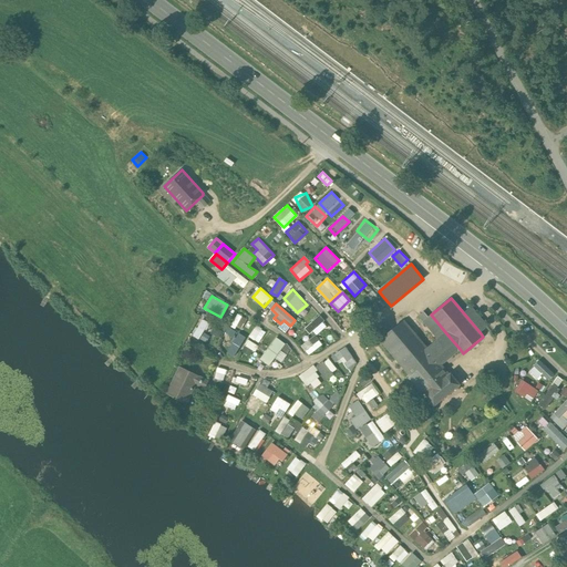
[(470,307),(463,312),(481,333),(487,327),(470,307)]
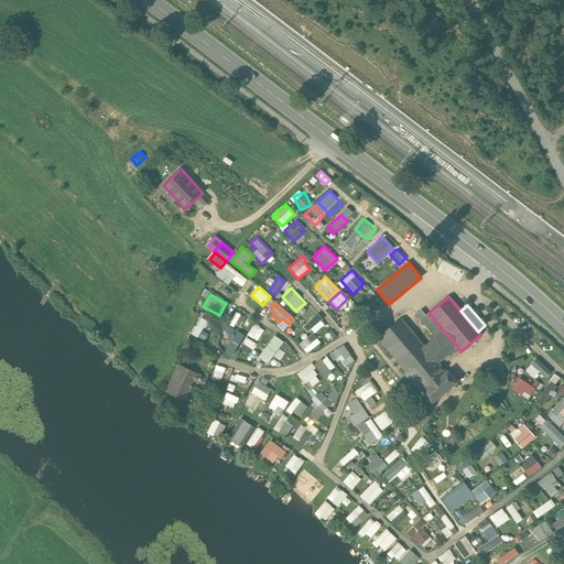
[(239,327),(246,316),(237,311),(230,321),(239,327)]
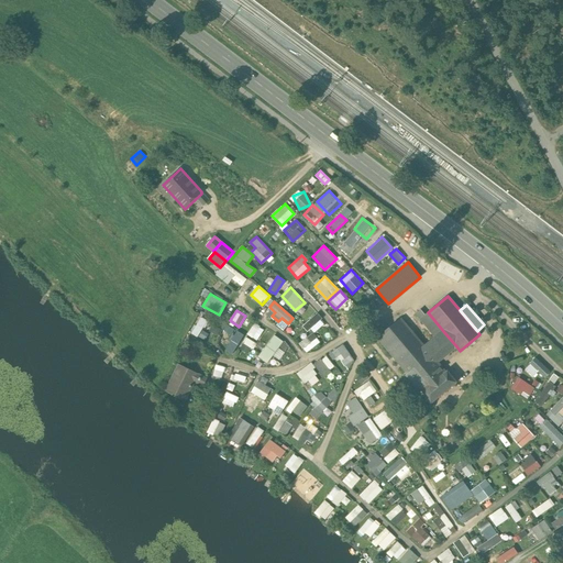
[(435,338),(443,331),(428,312),(426,315),(421,310),(416,313),(435,338)]
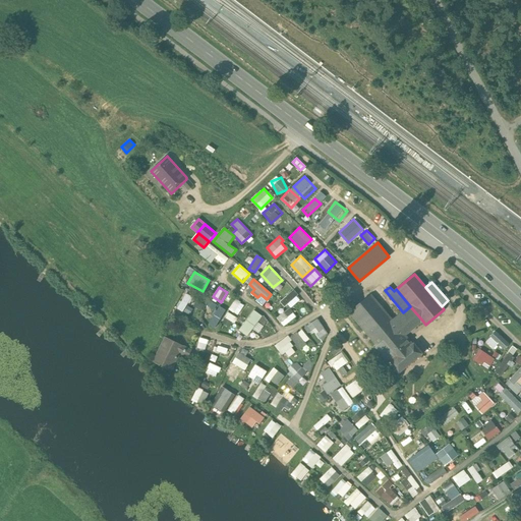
[(300,298),(293,289),(281,299),(289,307),(300,298)]
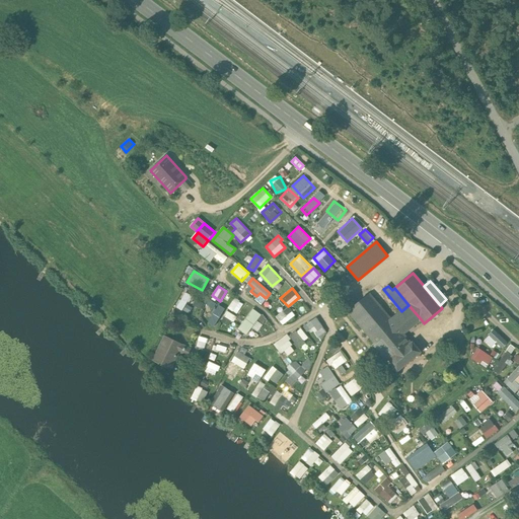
[(175,306),(182,310),(191,295),(184,291),(175,306)]
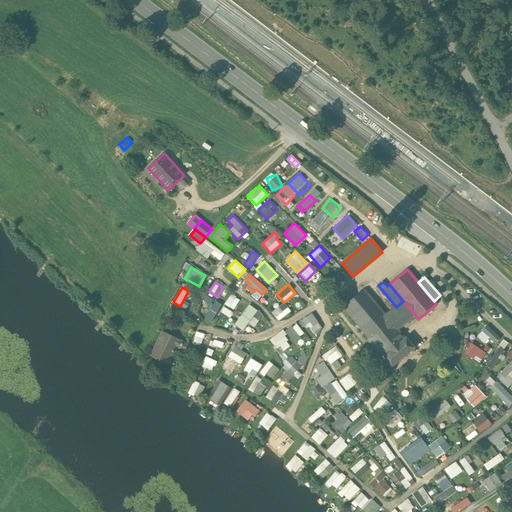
[(344,307),(360,326),(367,320),(386,341),(399,331),(398,330),(386,316),(364,290),(344,307)]
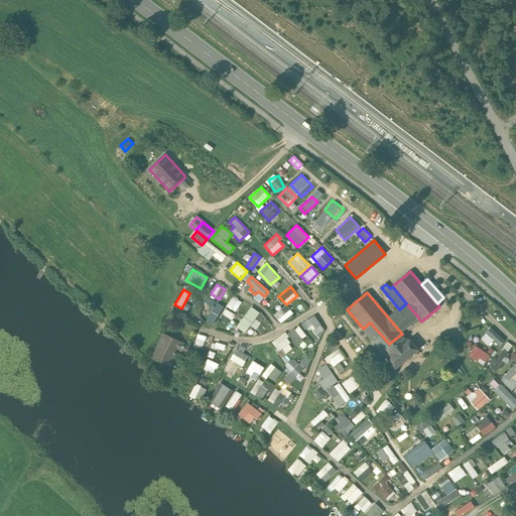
[(191,302),(200,306),(203,300),(195,296),(191,302)]
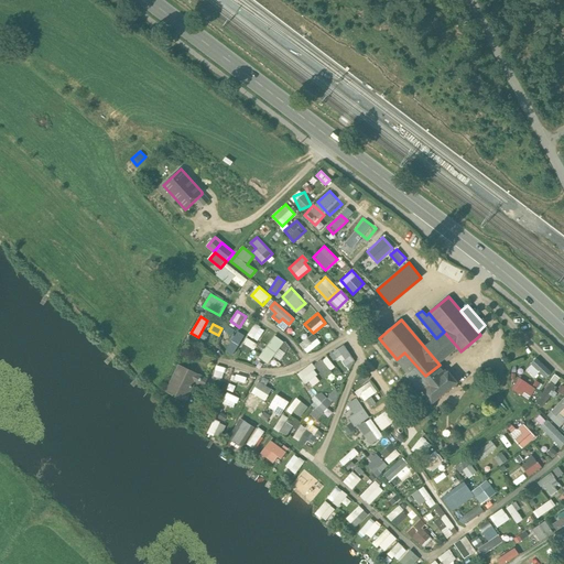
[(235,329),(226,350),(235,355),(243,334),(235,329)]
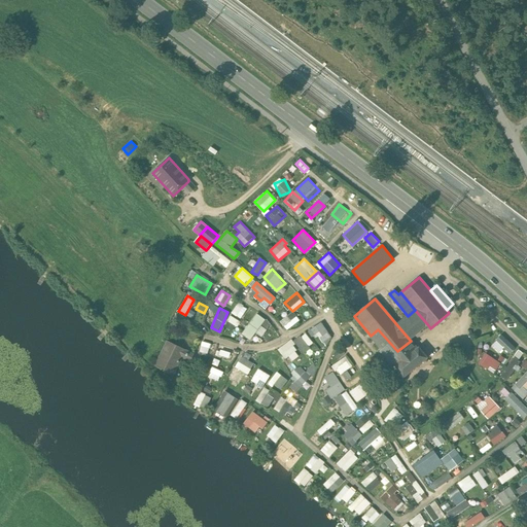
[(397,325),(410,340),(428,325),(415,310),(408,316),(397,325)]
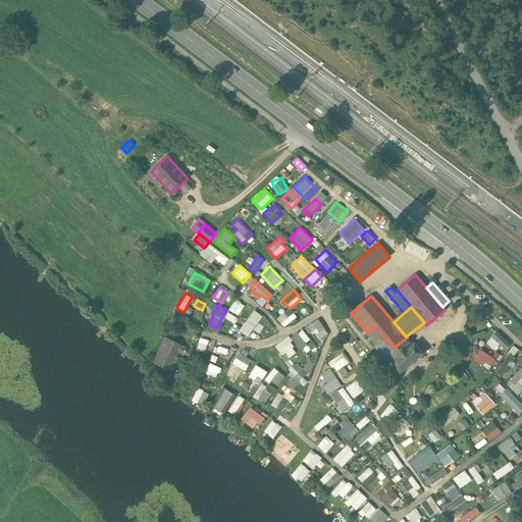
[(284,326),(297,316),(290,308),(277,318),(284,326)]
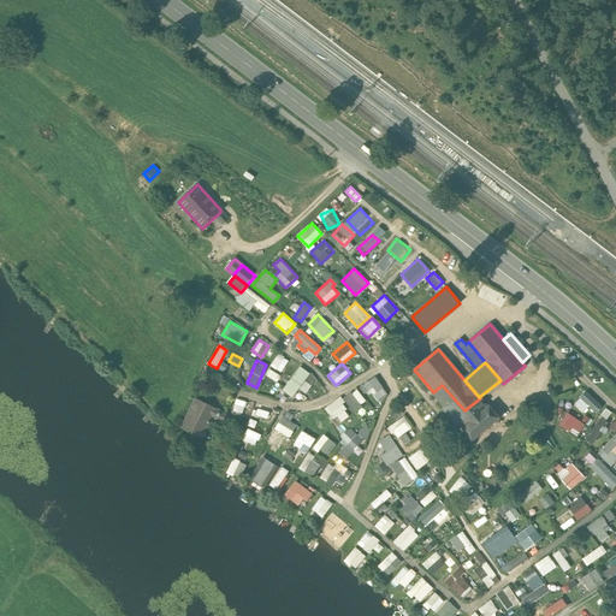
[(298,366),(282,389),(295,398),(312,375),(298,366)]
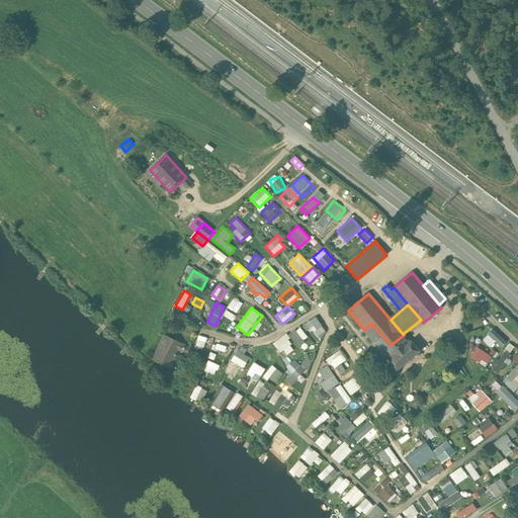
[(232,323),(237,316),(227,310),(223,317),(232,323)]
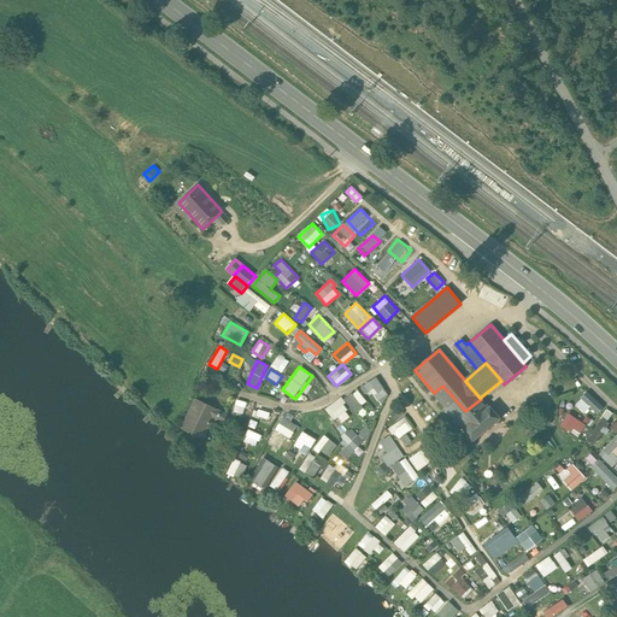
[(434,393),(415,370),(411,372),(428,393),(427,394),(430,399),(436,395),(434,393)]
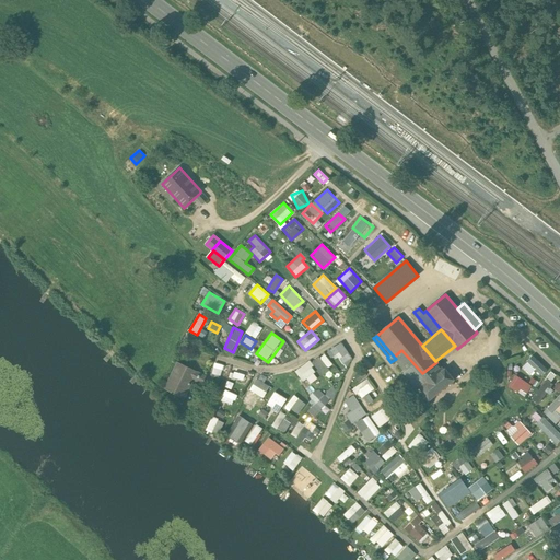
[(339,356),(343,365),(352,361),(342,341),(327,349),(331,359),(339,356)]
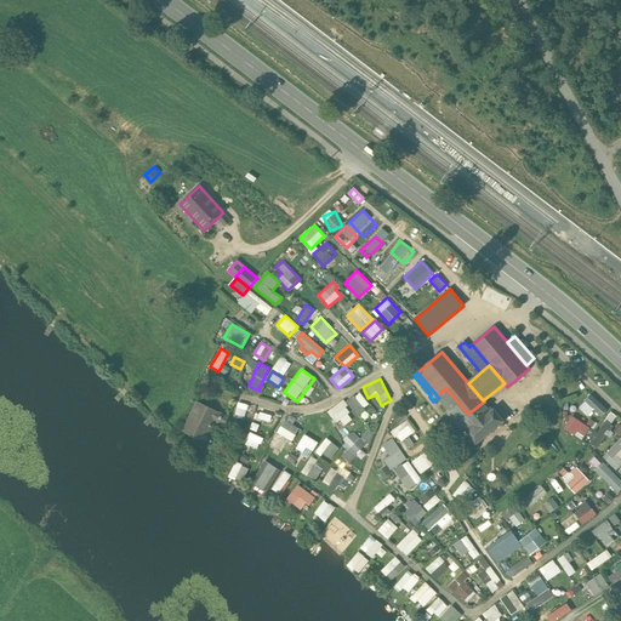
[(491,411),(484,402),(468,414),(445,388),(437,396),(439,398),(467,431),(465,434),(466,437),(468,436),(476,445),(503,422),(494,410),(491,411)]
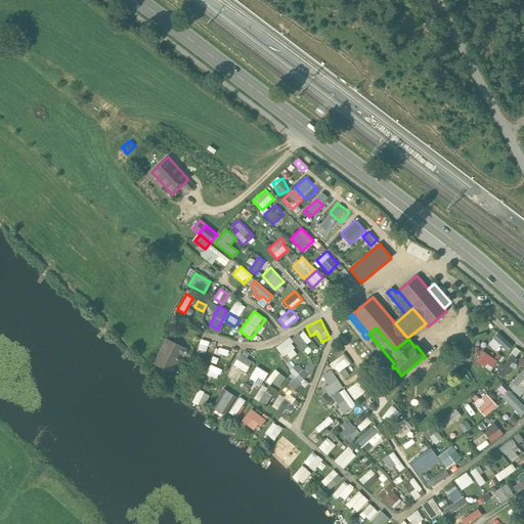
[(301,350),(312,342),(303,330),(292,338),(301,350)]
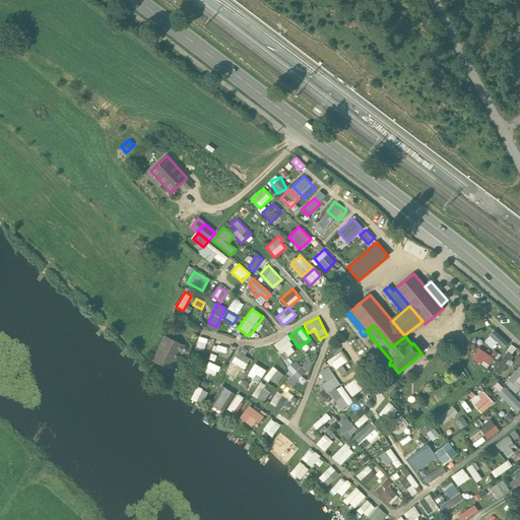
[(498,343),(503,348),(509,342),(495,329),(483,340),(492,348),(498,343)]
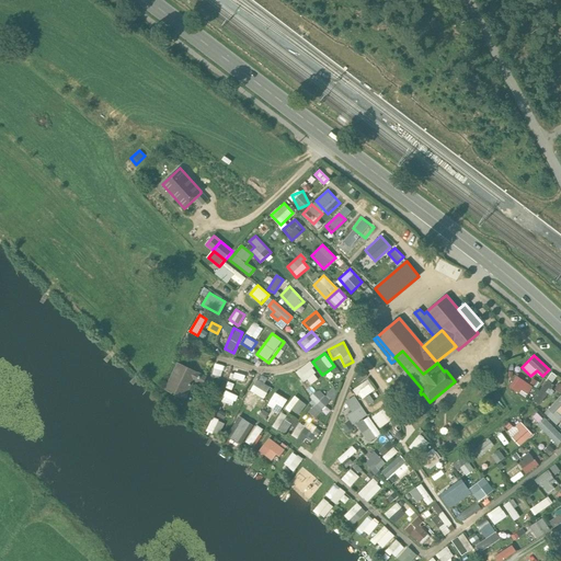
[(320,378),(308,362),(295,370),(307,387),(320,378)]
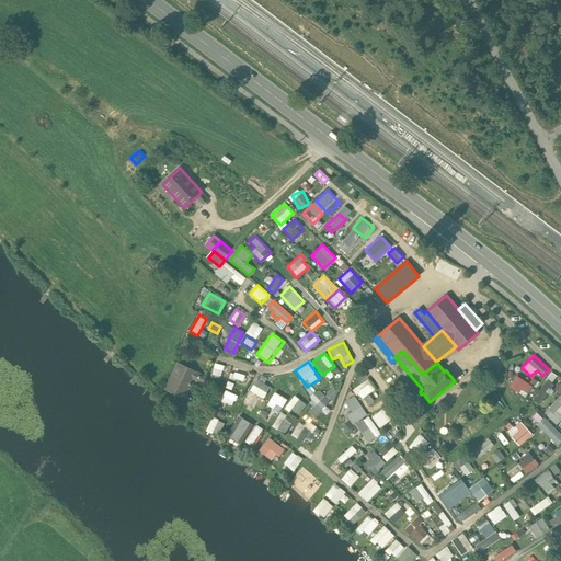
[(176,363),(164,389),(184,399),(194,380),(203,385),(206,377),(176,363)]
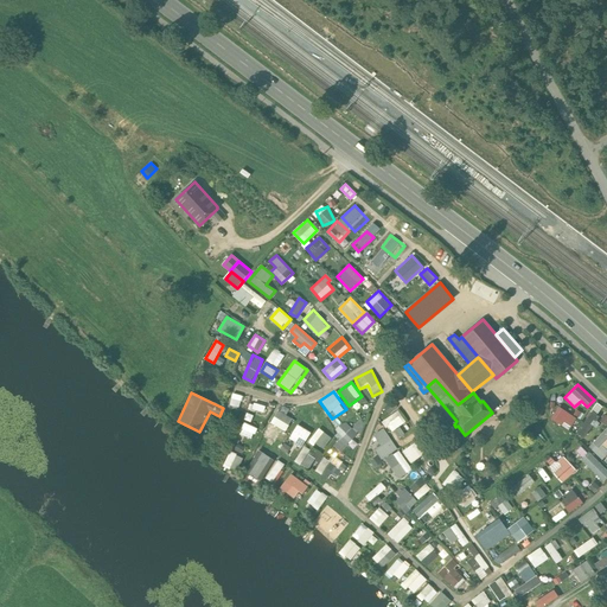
[(230,404),(240,407),(243,395),(232,393),(230,404)]
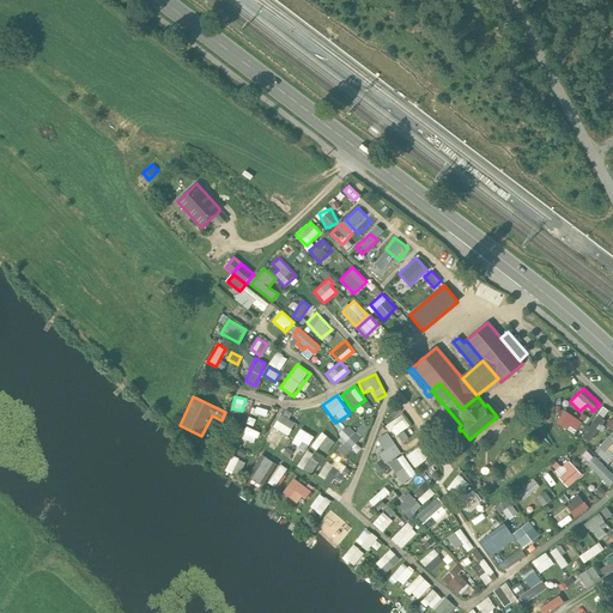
[(556,423),(575,434),(583,420),(563,410),(556,423)]
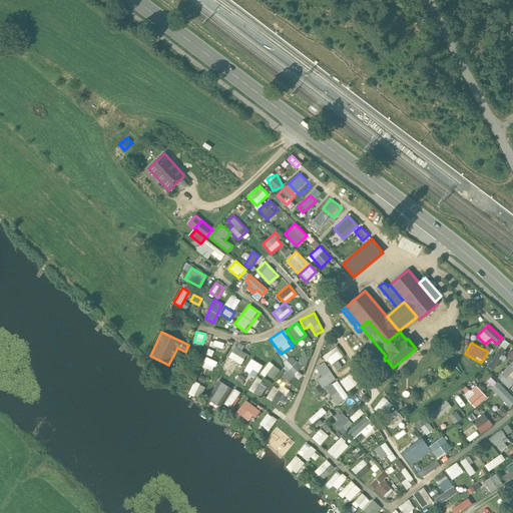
[(241,364),(247,351),(235,345),(229,358),(241,364)]
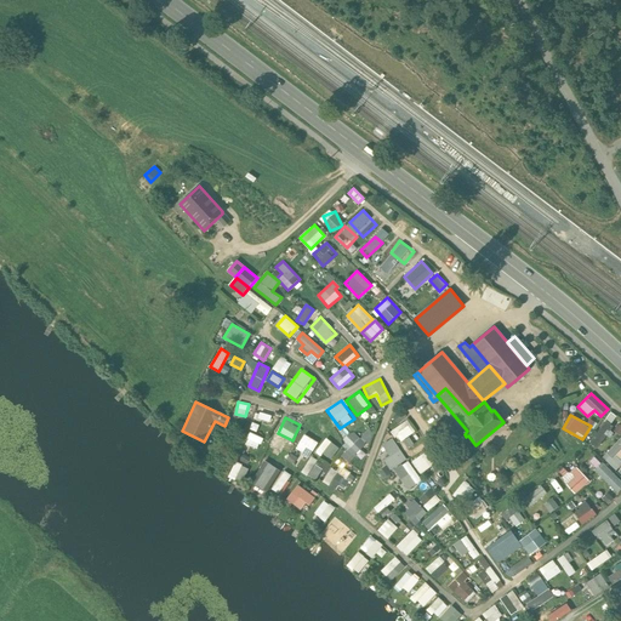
[(406,419),(391,429),(399,442),(415,431),(406,419)]
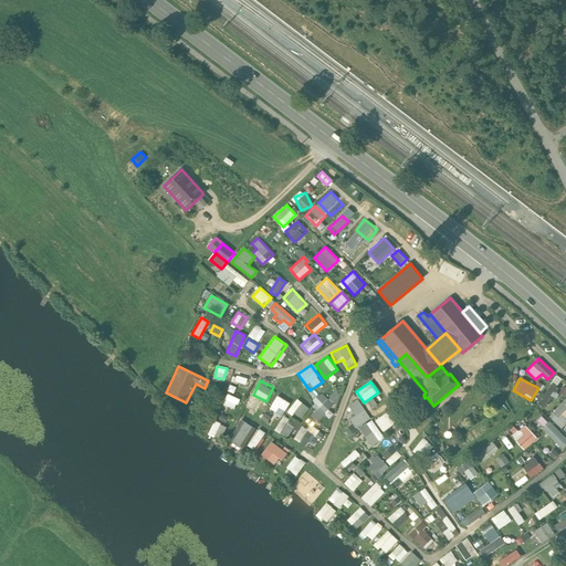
[(553,383),(536,404),(544,408),(559,388),(553,383)]
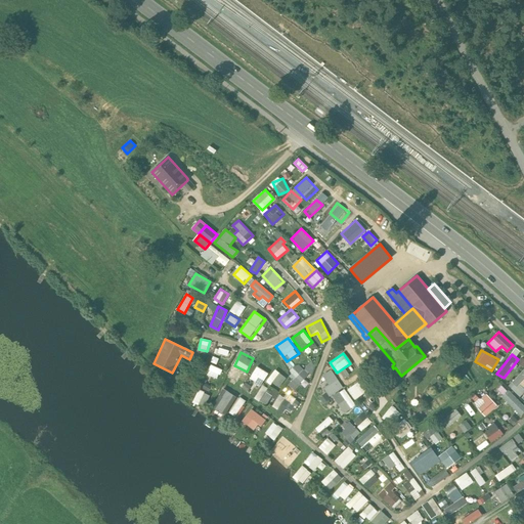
[(300,364),(304,368),(311,361),(306,357),(300,364)]
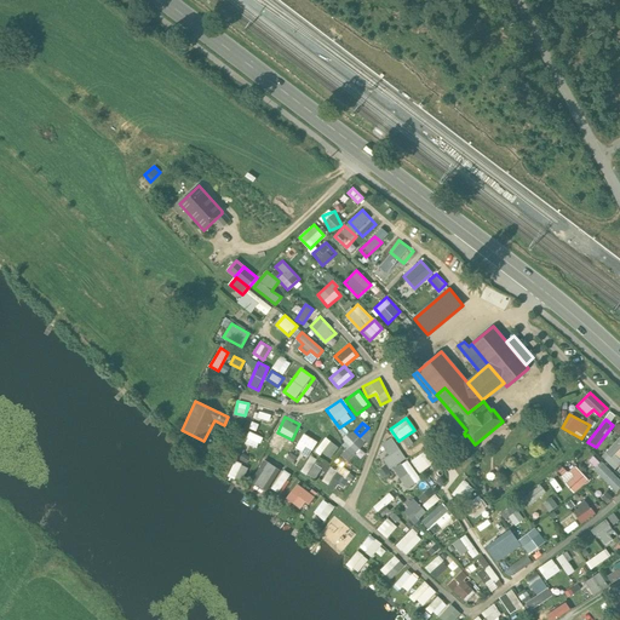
[(348,446),(340,453),(348,460),(374,434),(369,428),(360,437),(352,429),(342,440),(348,446)]
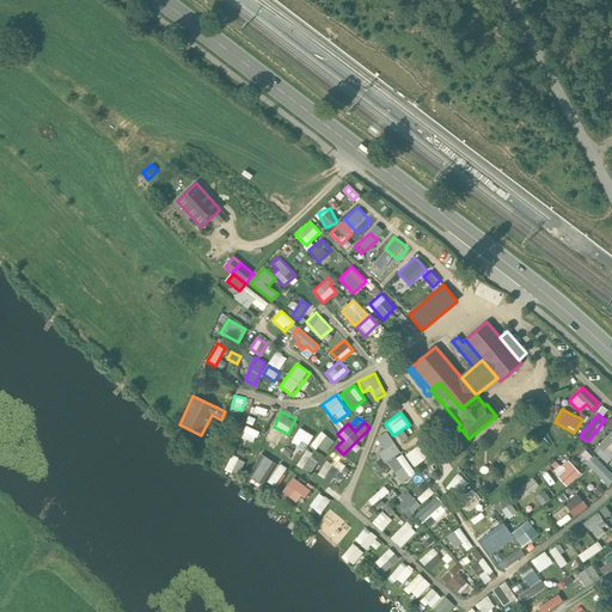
[(254,445),(258,432),(249,427),(244,440),(254,445)]
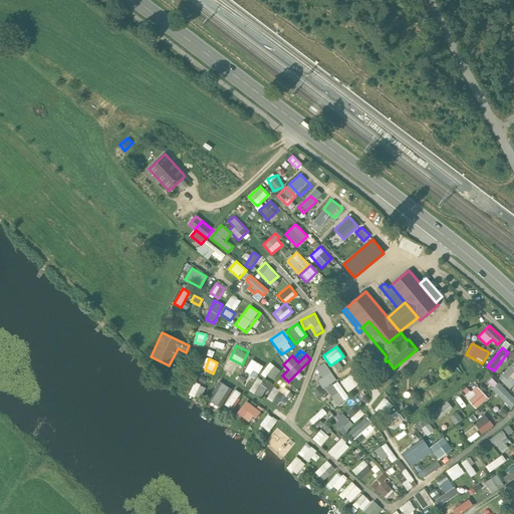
[(228,358),(222,368),(233,375),(239,364),(228,358)]
